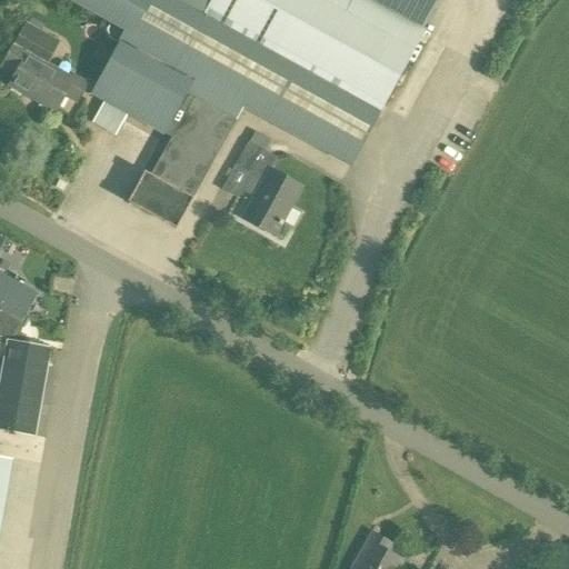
[(103,102),(127,116),(170,139),(151,175),(145,171),(128,203),(162,222),(177,230),(193,199),(229,132),(263,70),(301,91),(371,130),(372,126),(378,129),(382,120),(377,118),(422,35),(440,0),(70,0),(126,31),(90,95),(103,102)]
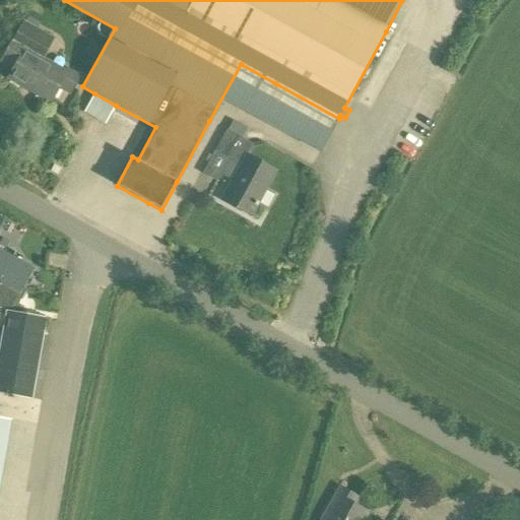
[(65,71),(43,59),(54,39),(22,20),(0,60),(0,62),(13,70),(8,78),(52,103),(59,89),(70,95),(81,76),(67,68),(65,71)]
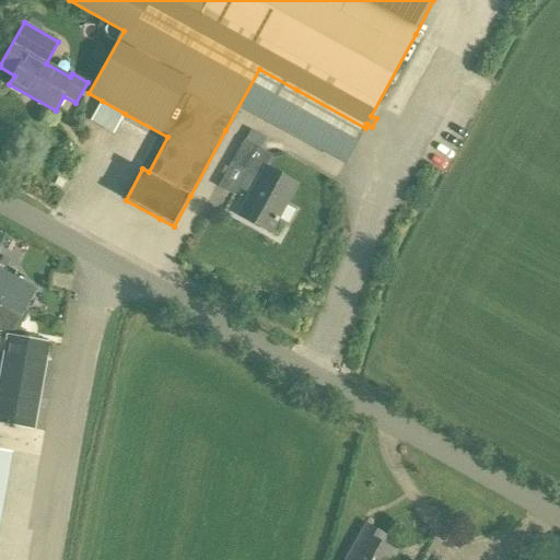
[(231,164),(245,173),(236,188),(249,196),(240,216),(271,233),(298,185),(266,167),(272,155),(244,139),(231,164)]
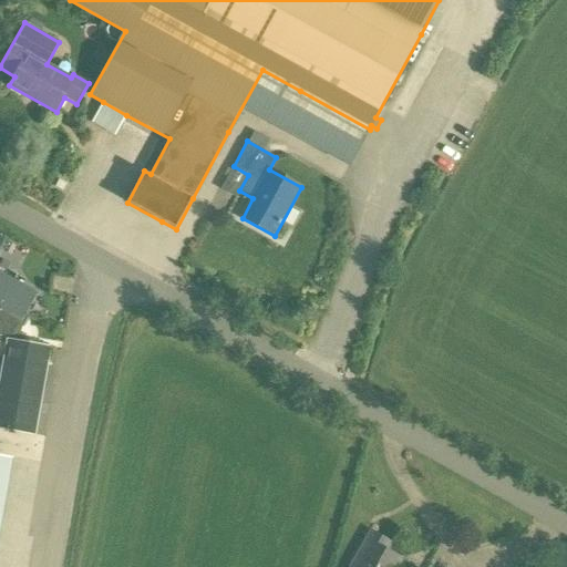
[(0,272),(0,307),(24,321),(27,318),(22,316),(35,294),(0,272)]
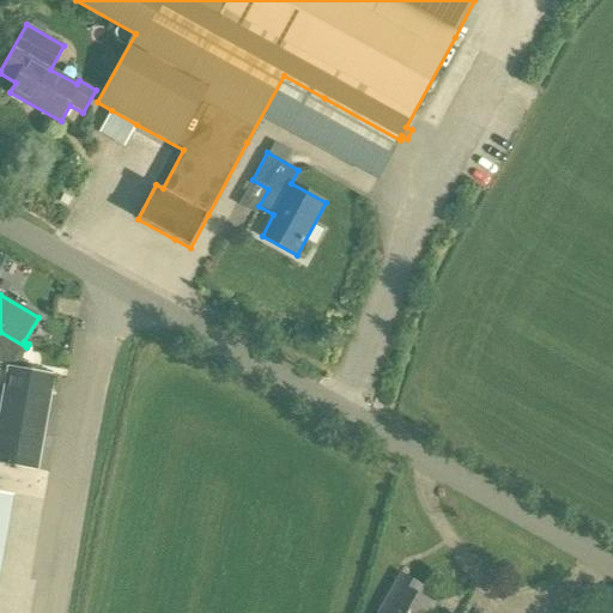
[(0,384),(4,387),(0,408),(0,462),(38,471),(55,376),(14,369),(26,347),(0,332),(0,384)]
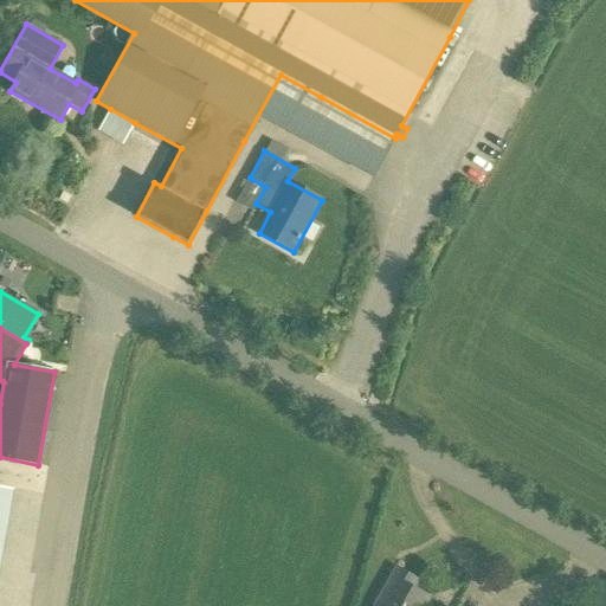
[(419,579),(398,567),(384,592),(386,594),(379,605),(423,605),(429,597),(414,588),(419,579)]
